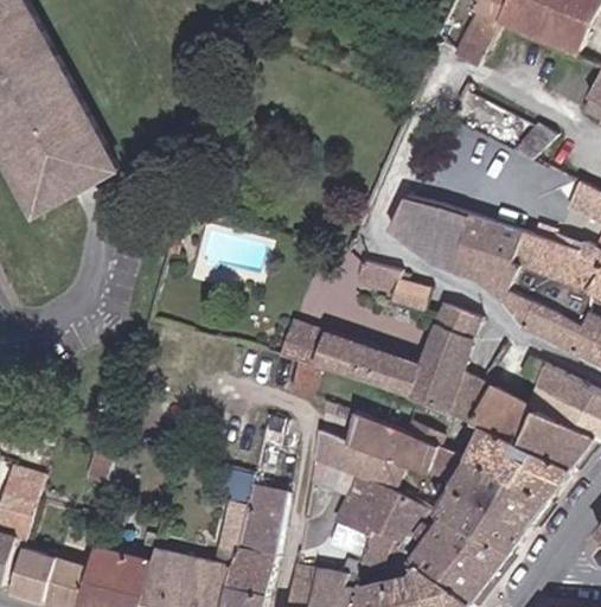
[(24,0),(0,0),(0,145),(36,209),(113,165),(43,32),(24,0)]
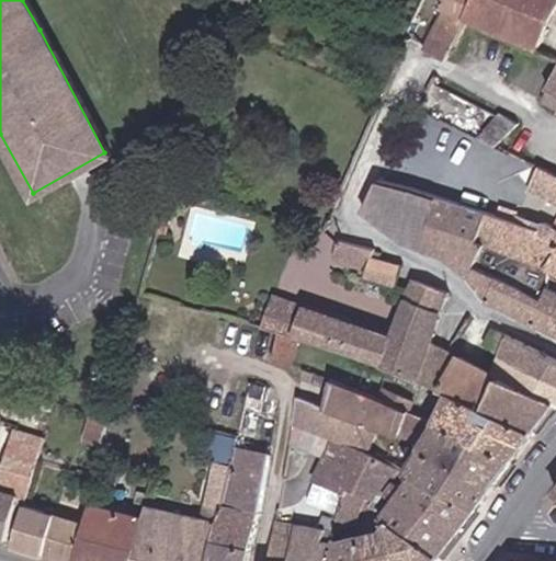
[(444,0),(419,52),(439,61),(441,63),(462,21),(465,22),(474,0),(444,0)]
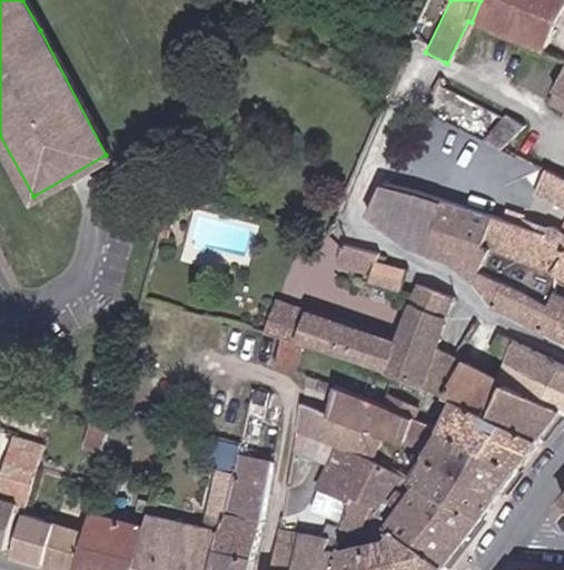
[(481,0),(472,22),(541,53),(556,18),(563,0),(481,0)]
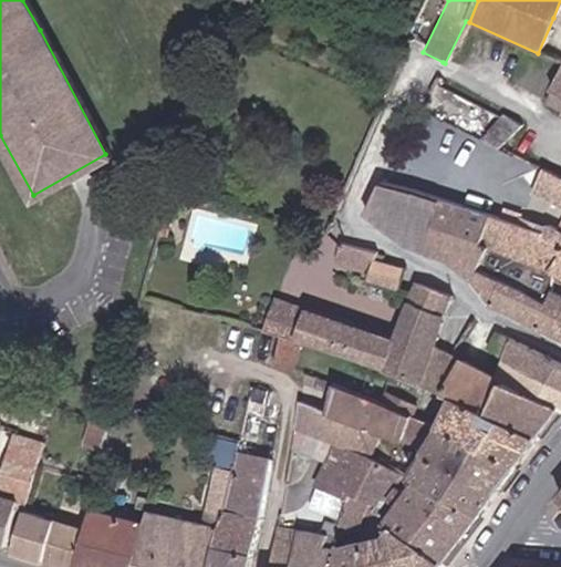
[(230,12),(222,9),(220,17),(228,19),(230,12)]
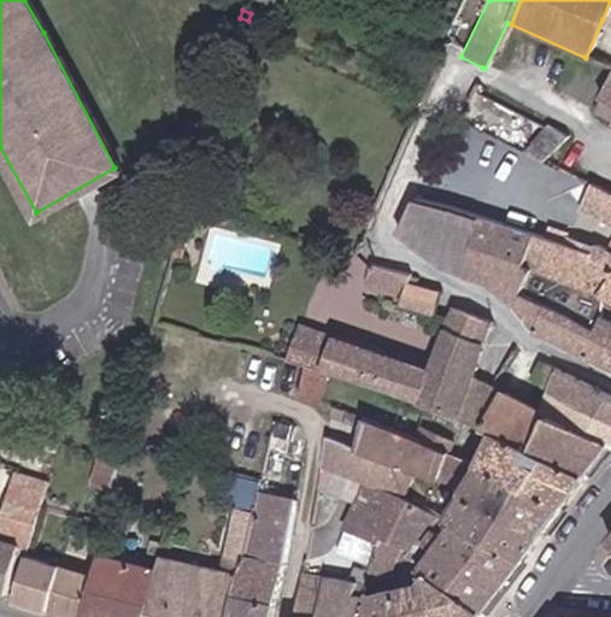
[(610,111),(610,118),(609,123),(610,123),(610,72),(598,106),(610,111)]
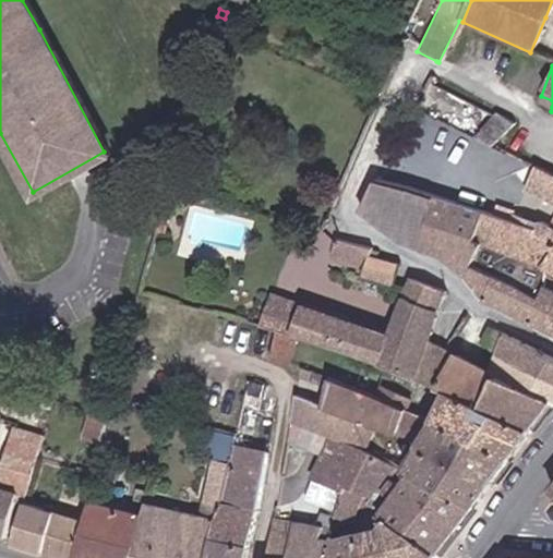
[(487,117),(468,140),(489,149),(506,126),(487,117)]
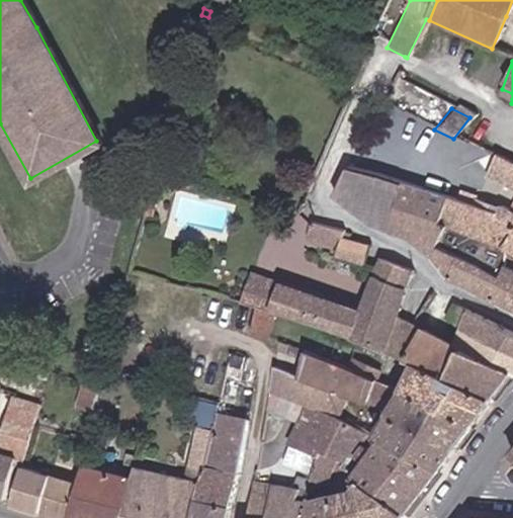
[(512,169),(490,158),(480,177),(512,193),(512,169)]
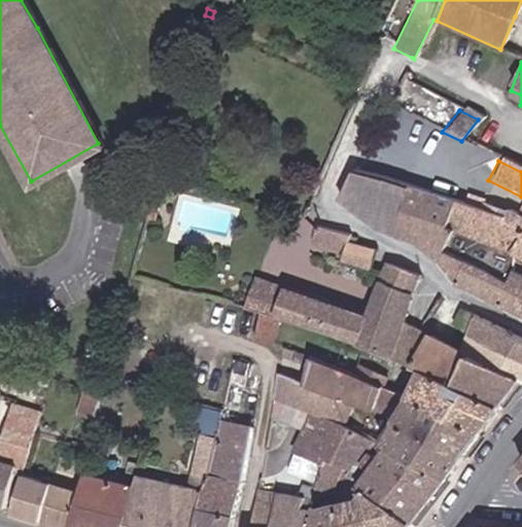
[(351,174),(337,202),(374,231),(395,238),(418,195),(351,174)]
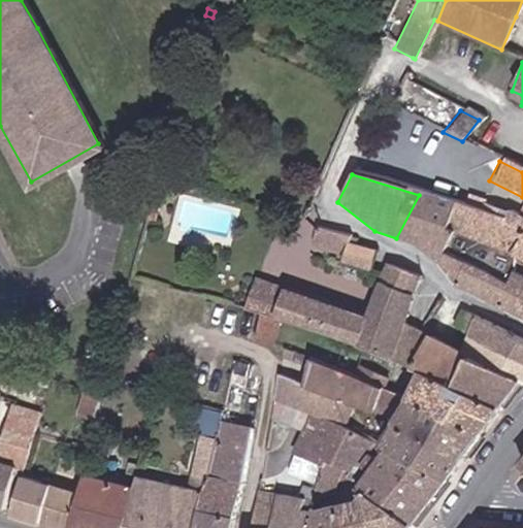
[(419,195),(396,238),(412,243),(422,225),(419,224),(432,199),(419,195)]
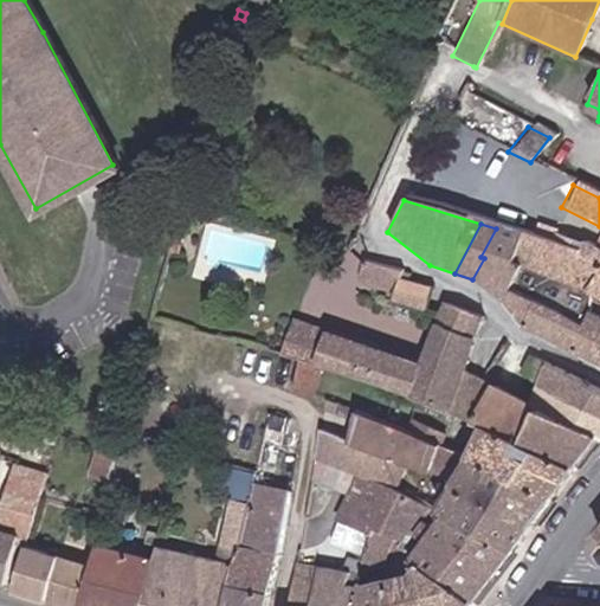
[(481,257),(484,258),(500,230),(496,229),(481,257)]
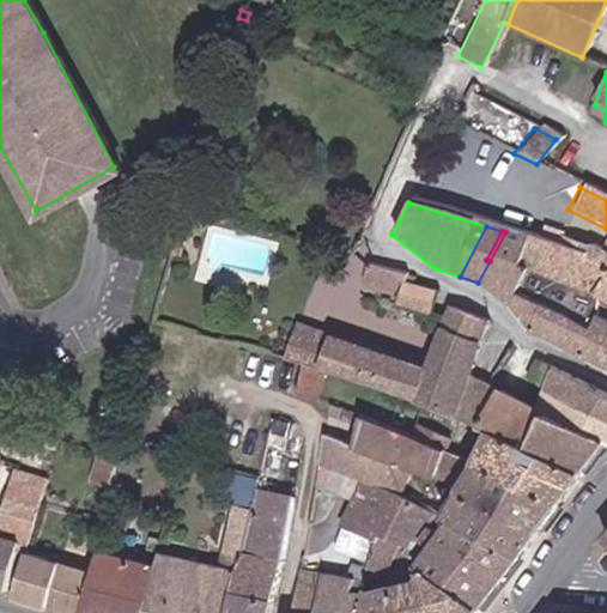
[(505,232),(490,261),(493,263),(522,281),(533,279),(545,244),(505,232)]
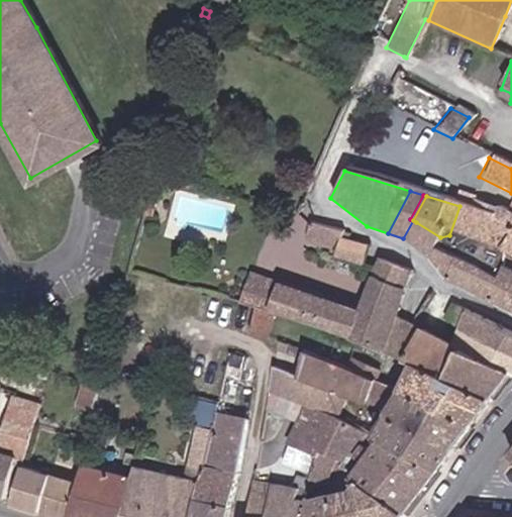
[(493,216),(459,206),(449,235),(499,255),(511,260),(511,218),(496,211),(493,216)]
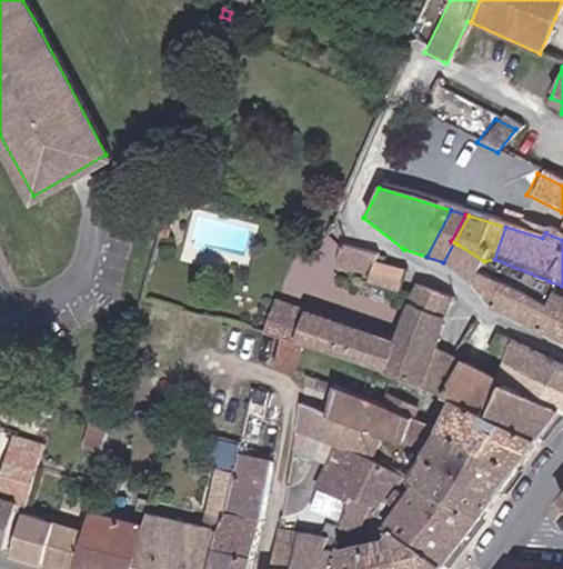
[(454,242),(443,262),(448,265),(458,245),(454,242)]
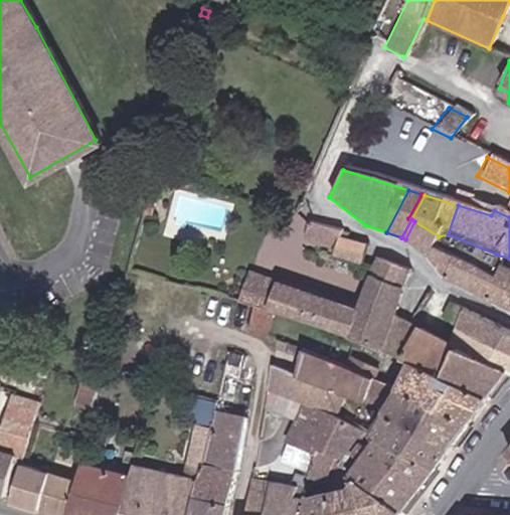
[(414,221),(405,239),(429,259),(433,248),(439,236),(414,221)]
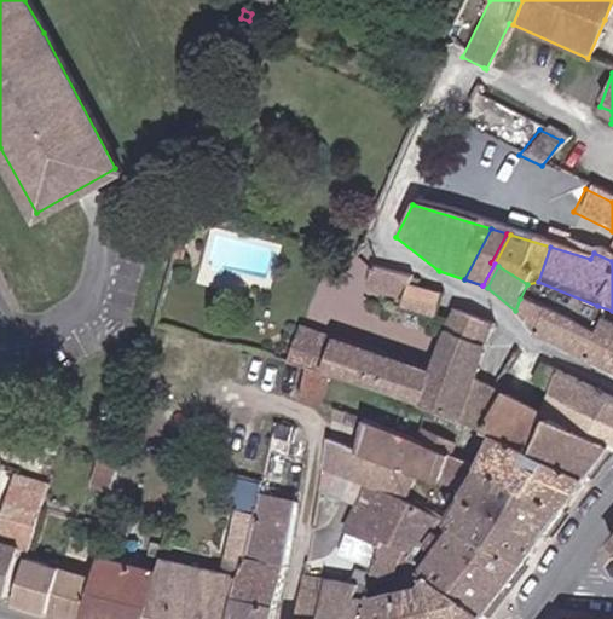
[(360,284),(398,295),(402,282),(364,271),(360,284)]
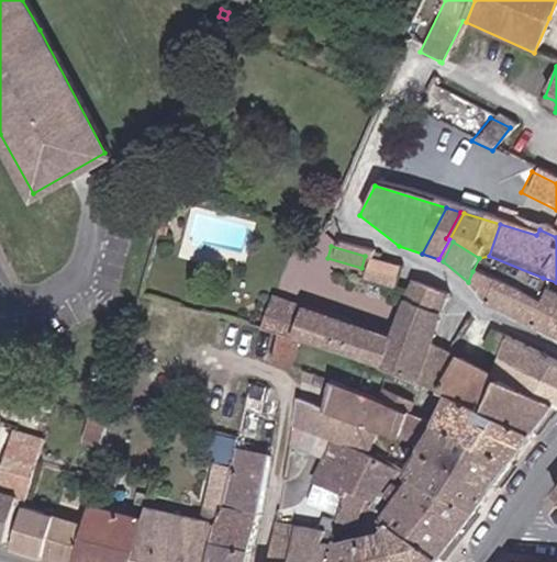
[(357,281),(378,287),(391,291),(397,269),(374,262),(374,259),(365,256),(361,268),(357,281)]
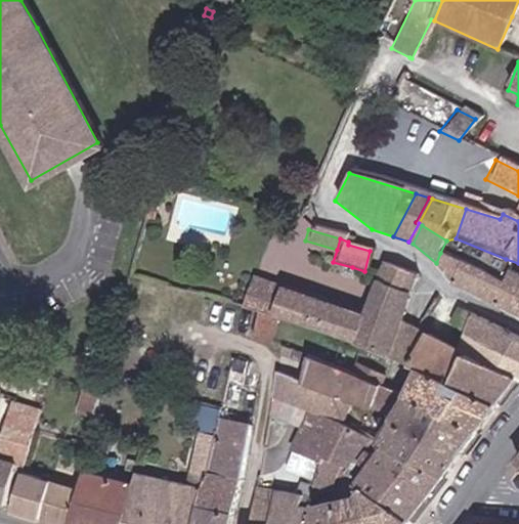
[(446,241),(440,253),(504,281),(505,268),(506,259),(456,238),(446,241)]
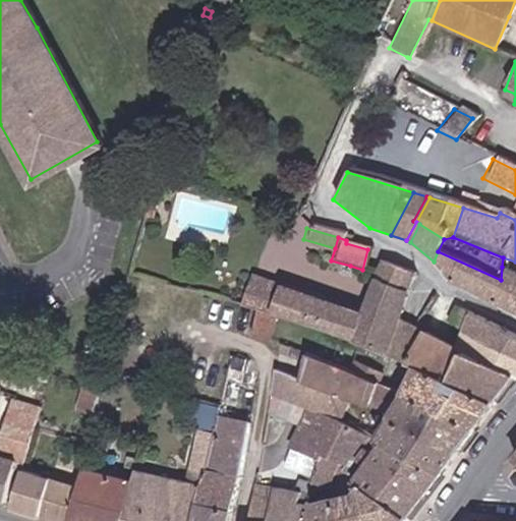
[(438,251),(434,262),(475,295),(515,315),(515,273),(502,267),(501,280),(438,251)]
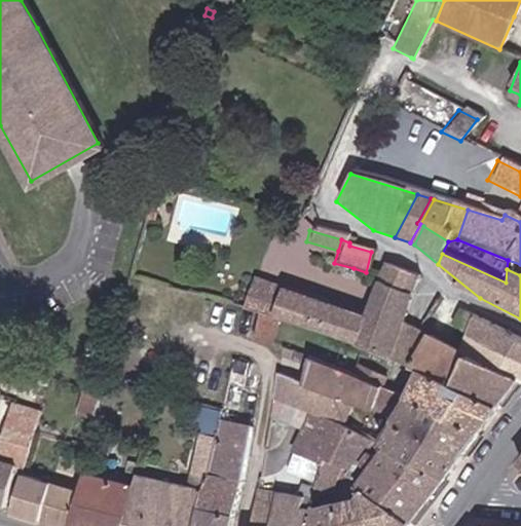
[(330,278),(348,285),(354,268),(334,263),(330,278)]
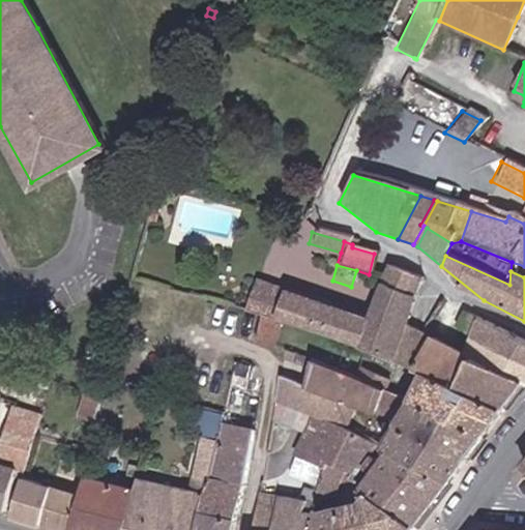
[(382,285),(415,297),(420,280),(387,268),(382,285)]
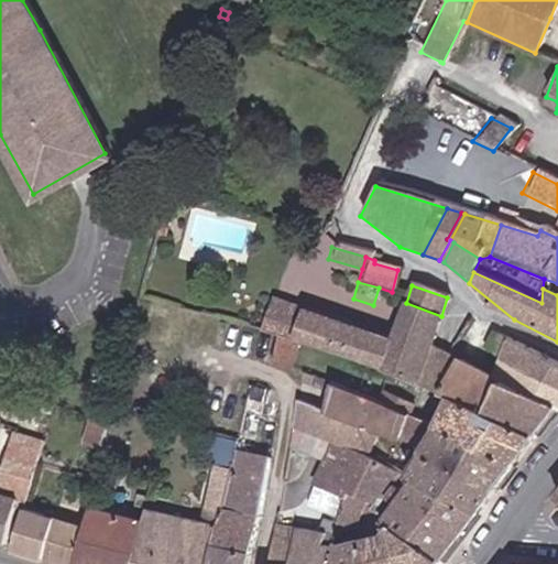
[(379,288),(373,305),(392,311),(397,293),(392,292),(379,288)]
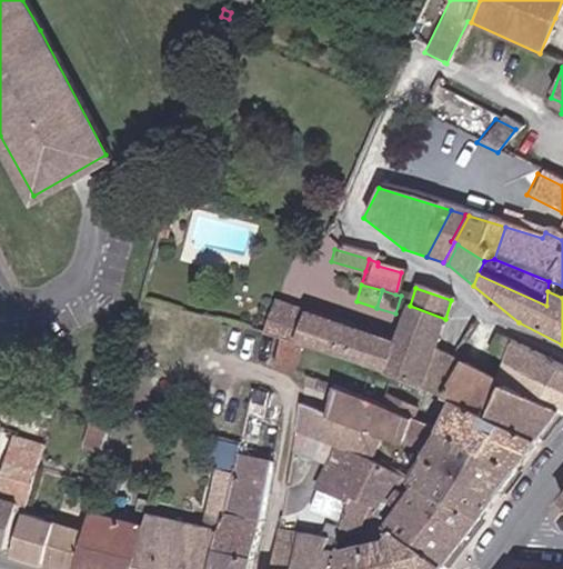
[(268,302),(258,332),(278,338),(291,341),(300,311),(268,302)]
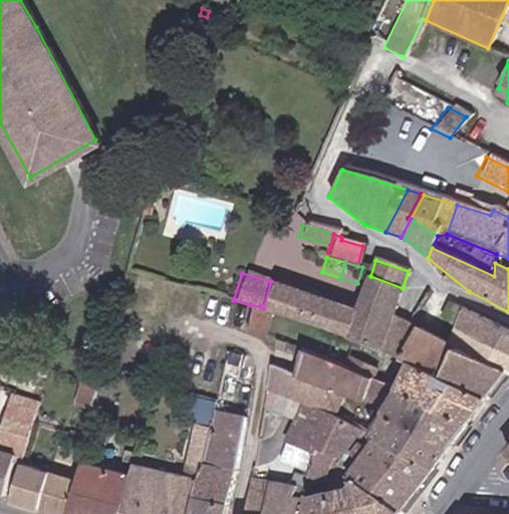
[(362,300),(395,313),(403,288),(370,276),(362,300)]
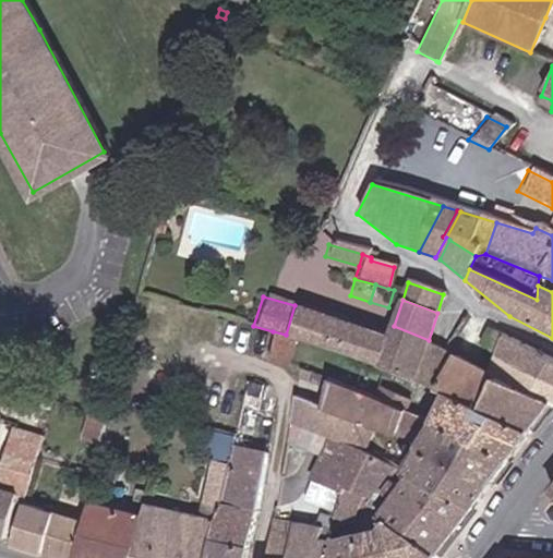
[(339,319),(295,305),(286,335),(296,337),(332,350),(339,319)]
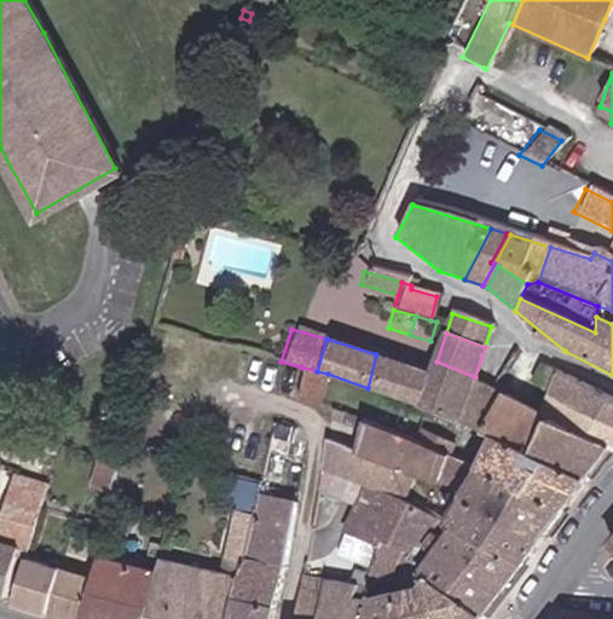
[(402,362),(376,354),(368,388),(462,417),(475,377),(437,362),(433,372),(402,362)]
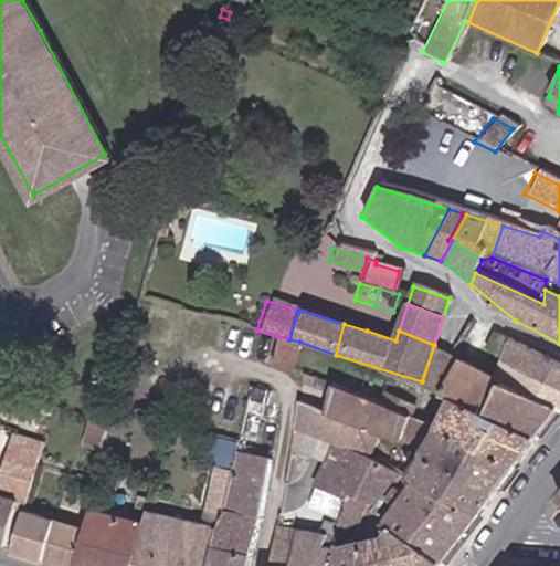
[(505,360),(515,343),(492,331),(483,348),(505,360)]
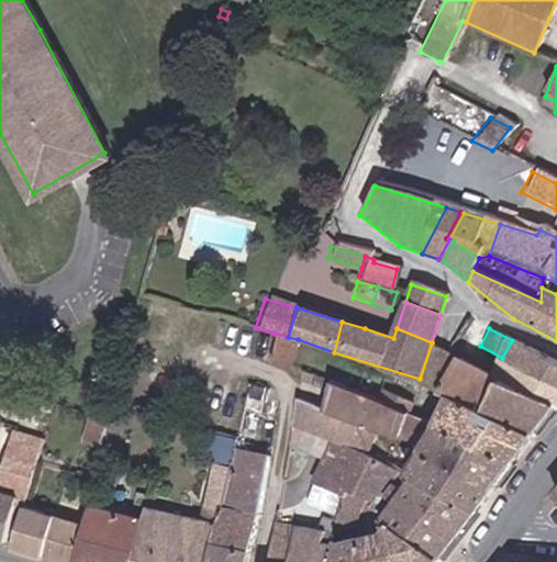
[(275,334),(267,361),(289,370),(298,339),(288,337),(275,334)]
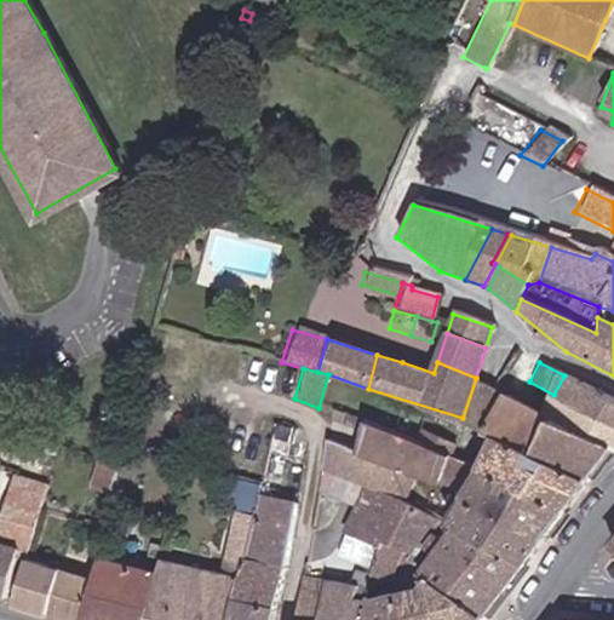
[(554,395),(613,430),(613,402),(564,375),(554,395)]
